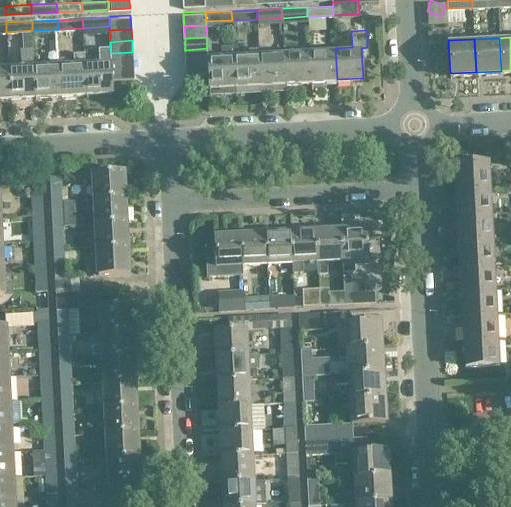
[(84,61),(86,92),(113,91),(112,77),(111,65),(111,59),(111,53),(110,45),(99,46),(100,60),(84,61)]
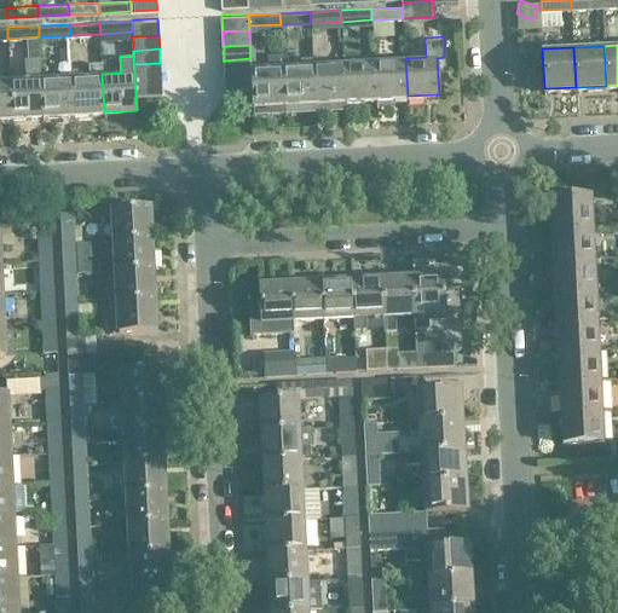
[(301,63),(282,64),(284,102),(316,100),(313,63),(313,55),(300,55),(301,63)]
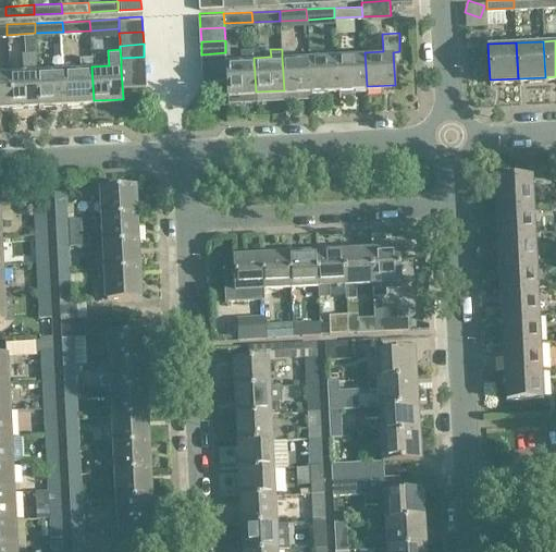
[(225,52),(201,54),(202,66),(226,65),(226,59),(225,59),(225,52)]
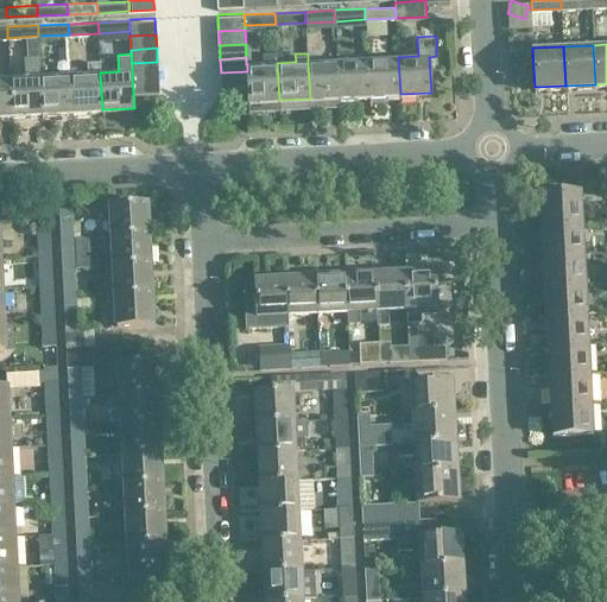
[(370,95),(400,94),(398,57),(367,58),(370,95)]
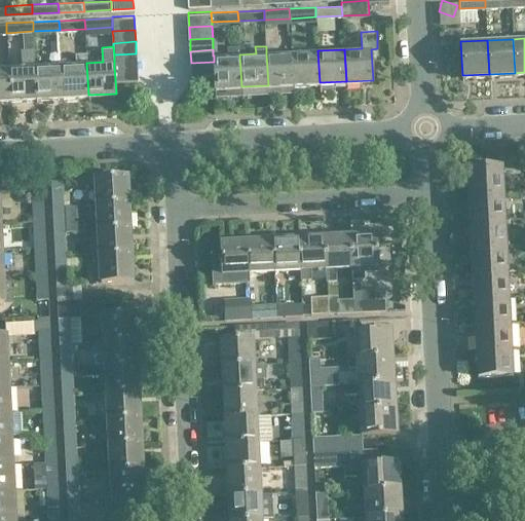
[(317,50),(292,52),(293,84),(320,82),(317,50)]
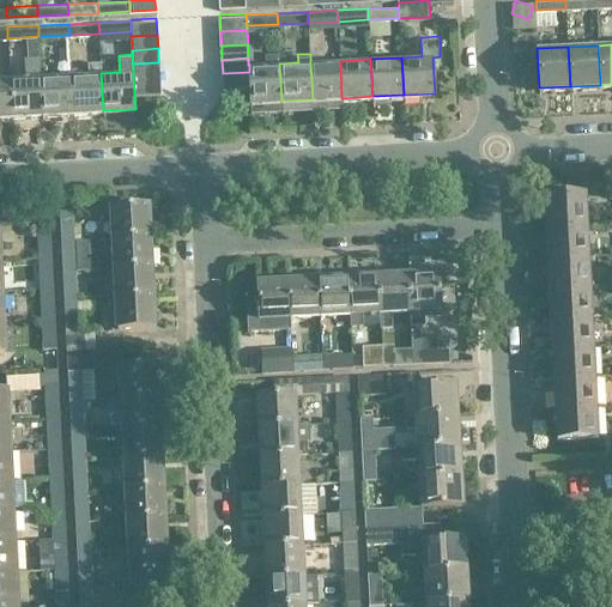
[(12,115),(43,114),(41,77),(40,60),(25,60),(26,77),(10,78),(12,115)]
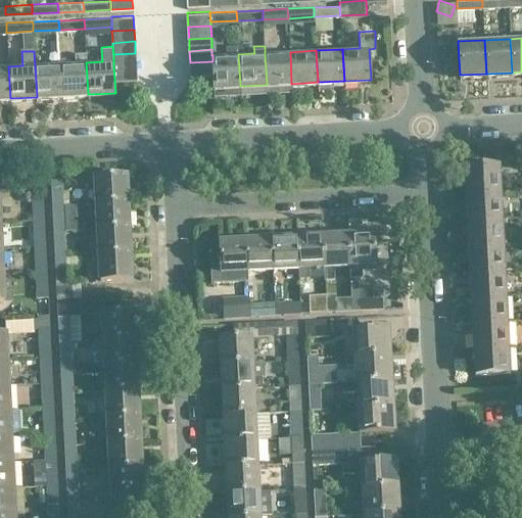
[(76,62),(60,63),(62,96),(88,94),(86,62),(86,52),(76,52),(76,62)]
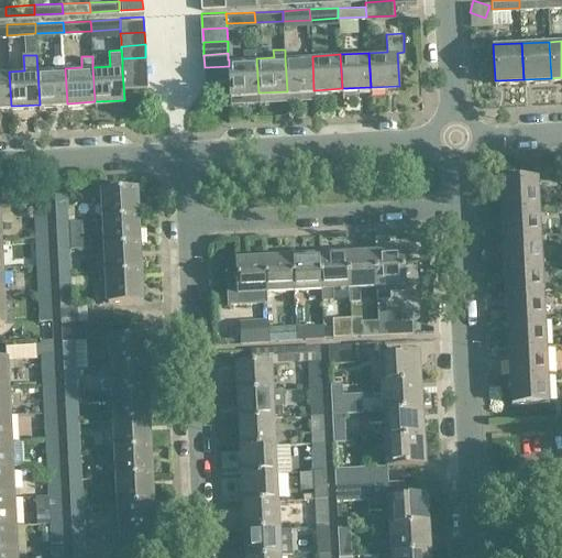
[(285,57),(287,91),(287,98),(315,97),(313,90),(312,56),(285,57)]
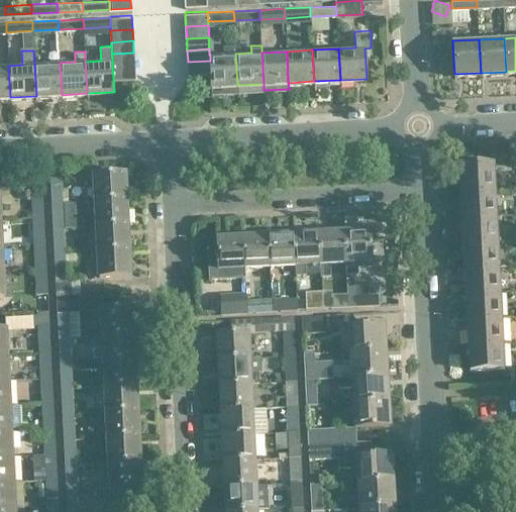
[(112,66),(134,65),(133,53),(112,54),(112,60),(112,66)]
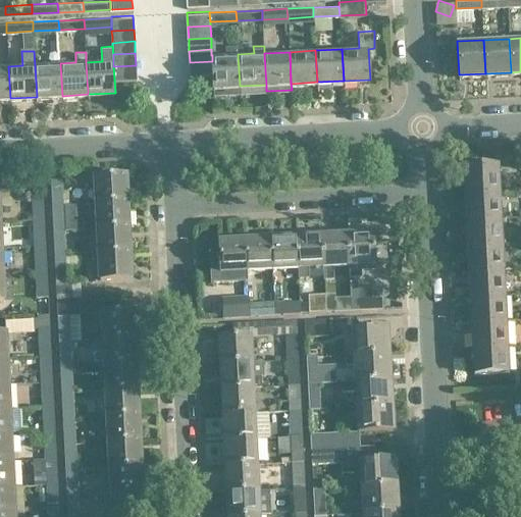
[(240,86),(238,54),(212,55),(212,61),(213,72),(214,94),(229,93),(229,87),(240,86)]
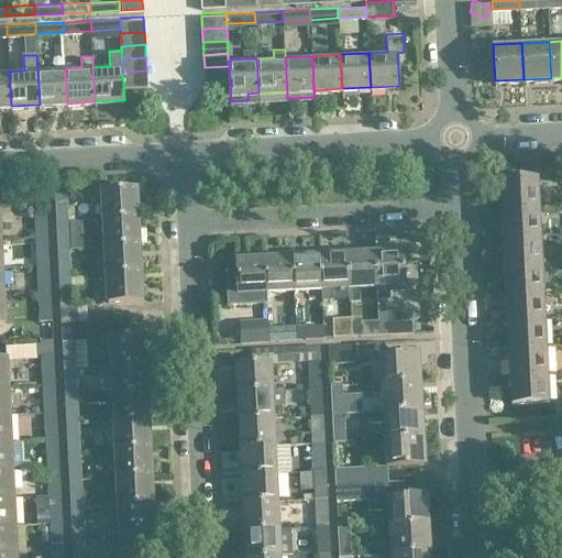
[(229,66),(205,67),(205,80),(230,78),(229,66)]
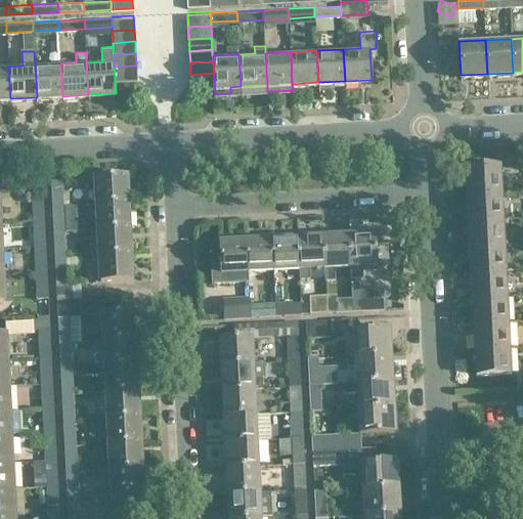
[(37,97),(62,96),(60,63),(35,66),(37,97)]
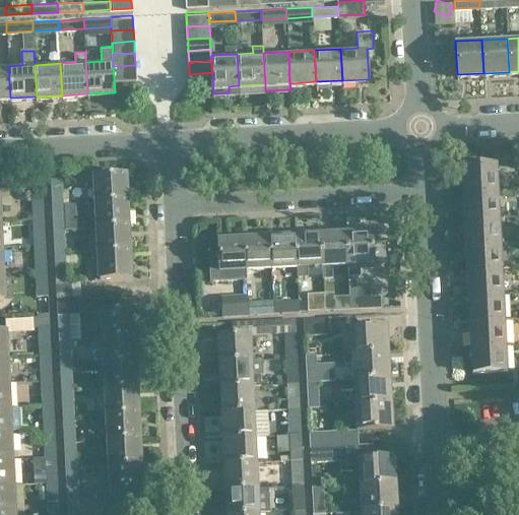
[(135,65),(113,66),(114,78),(136,77),(135,65)]
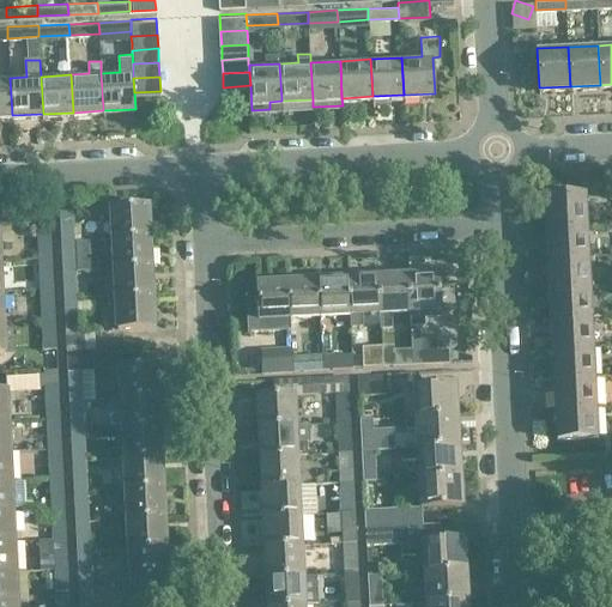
[(0,115),(12,115),(10,78),(0,78),(0,115)]
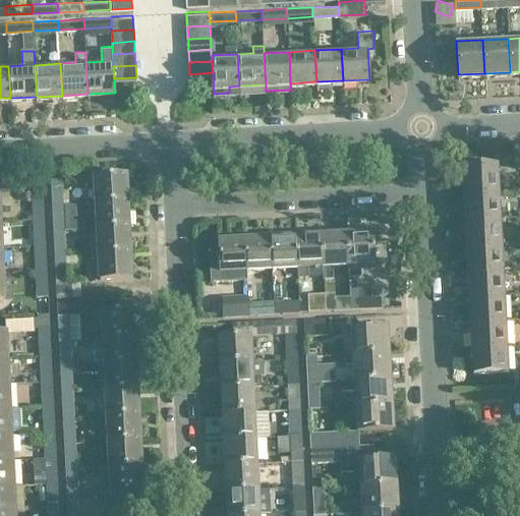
[(465,190),(499,188),(498,163),(463,164),(465,190)]
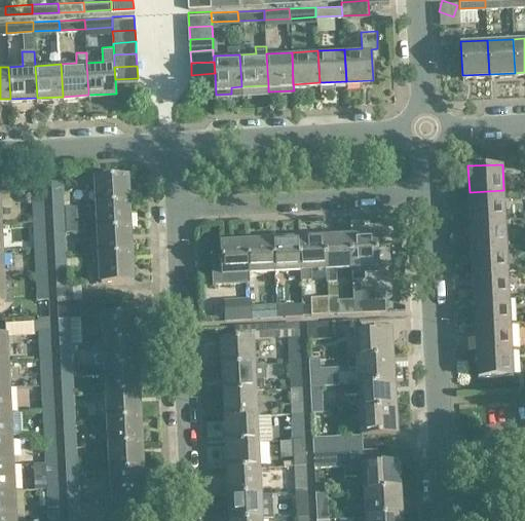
[(97,200),(127,199),(126,174),(96,175),(97,200)]
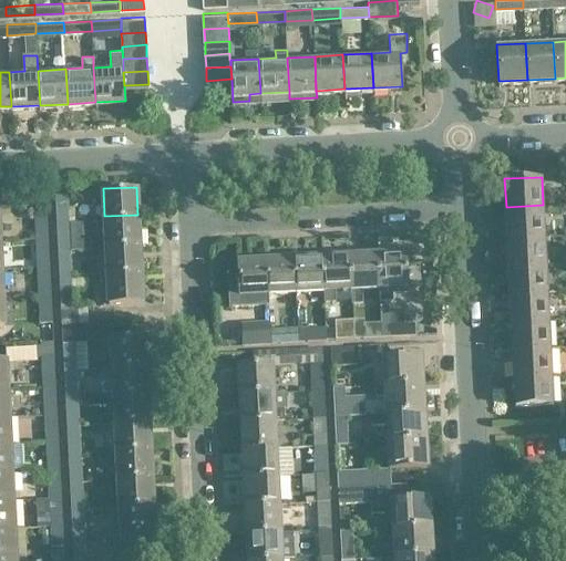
[(69,218),(69,205),(68,191),(54,193),(55,219),(69,218)]
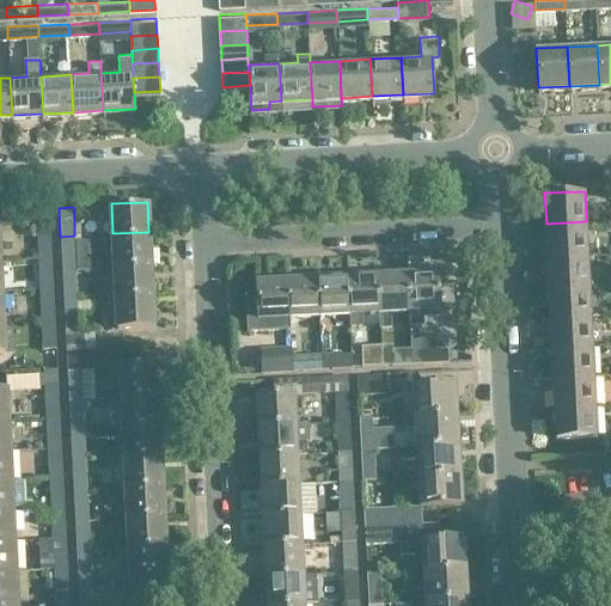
[(547,224),(548,253),(587,251),(586,221),(547,224)]
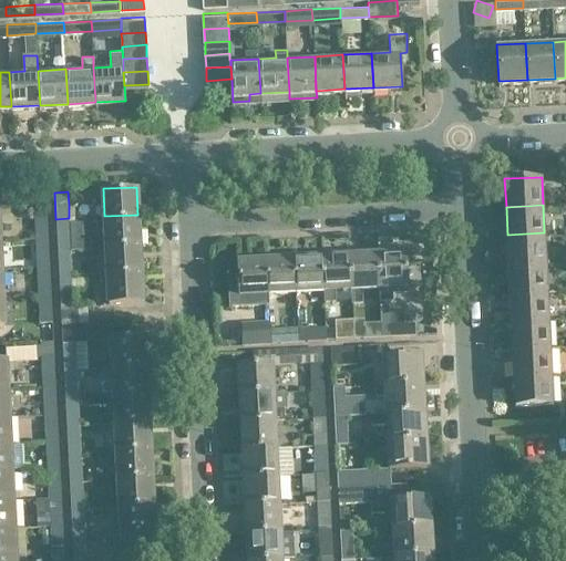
[(33,208),(34,239),(48,238),(47,208),(33,208)]
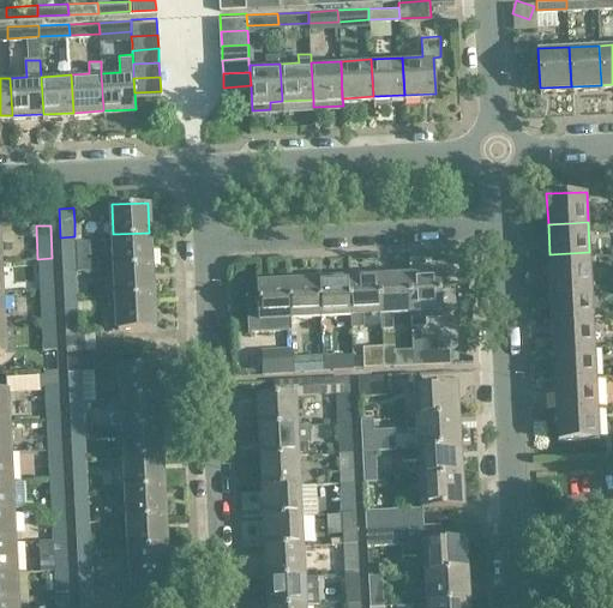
[(149,233),(113,234),(114,265),(150,263),(149,233)]
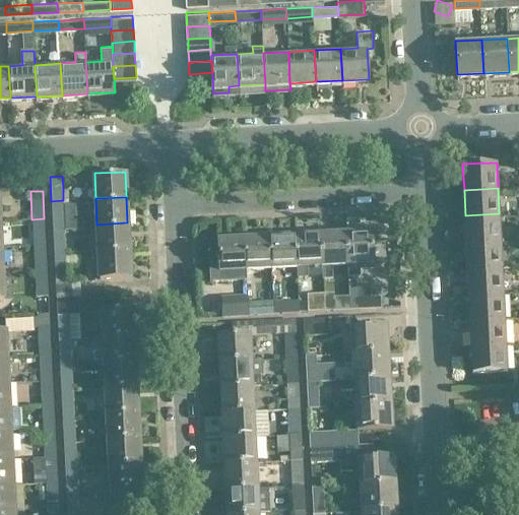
[(52,209),(53,227),(65,226),(64,208),(52,209)]
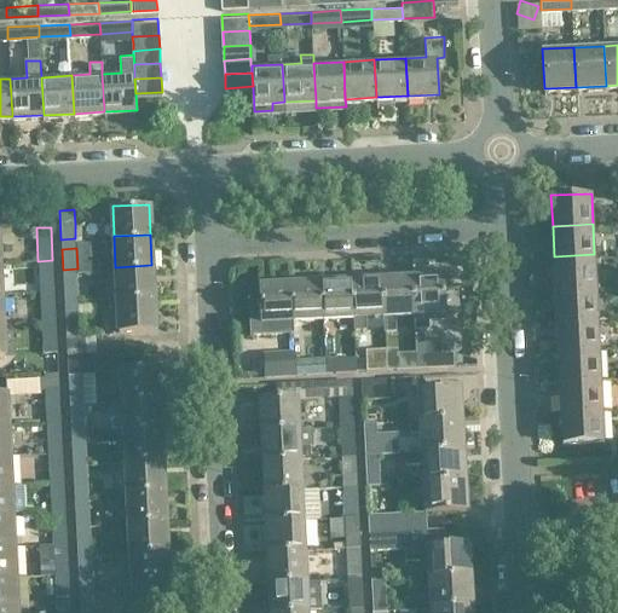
[(555,288),(595,285),(594,254),(554,256),(555,288)]
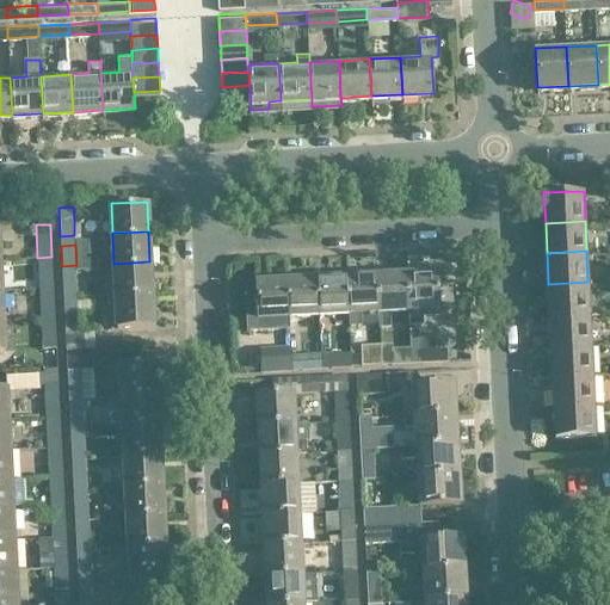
[(37,258),(39,288),(54,286),(51,257),(37,258)]
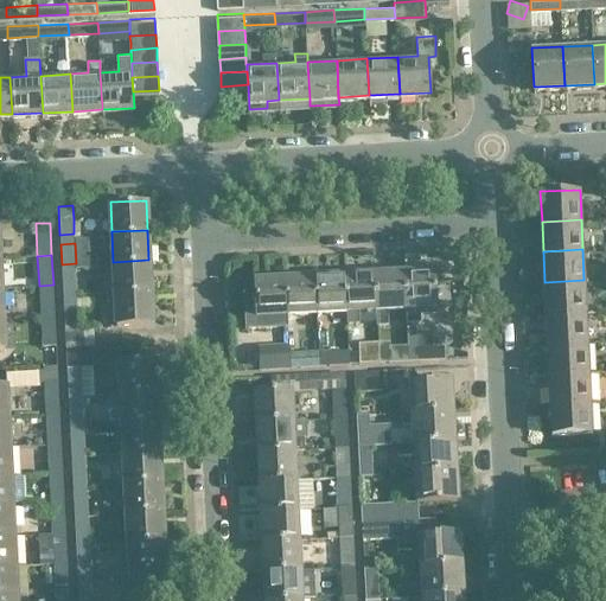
[(148,260),(113,262),(114,292),(150,289),(148,260)]
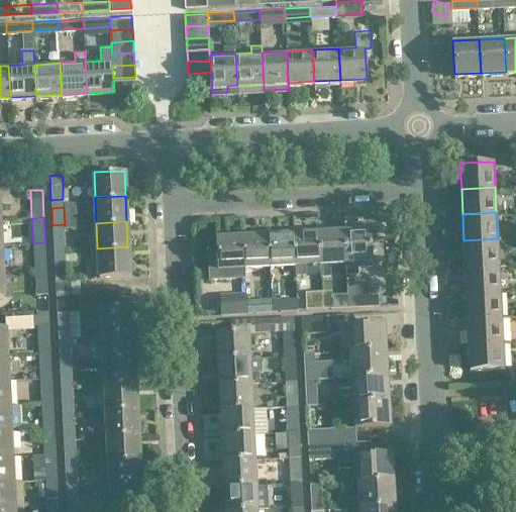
[(320,262),(321,262),(321,274),(331,274),(331,261),(346,261),(344,229),(344,224),(319,225),(320,262)]
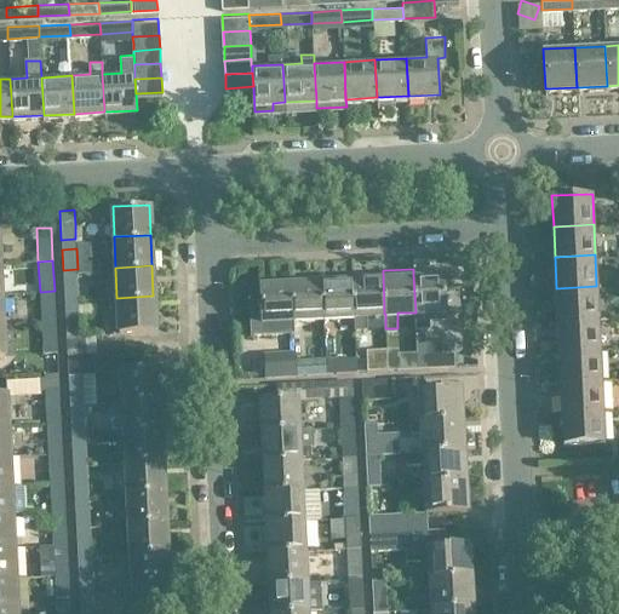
[(353,271),(353,279),(354,315),(355,328),(367,327),(367,315),(384,314),(383,270),(353,271)]
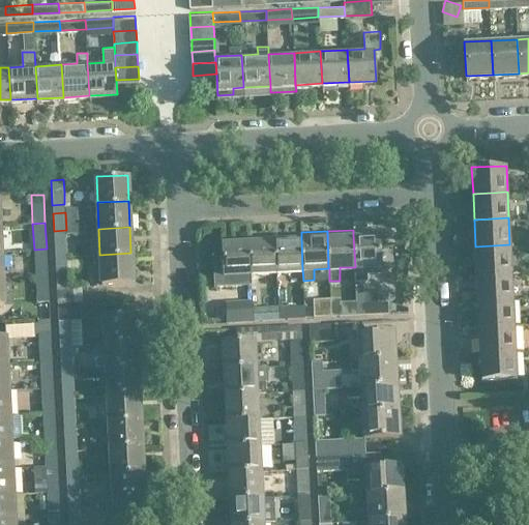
[(250,240),(252,272),(277,270),(275,239),(275,233),(259,234),(260,240),(250,240)]
